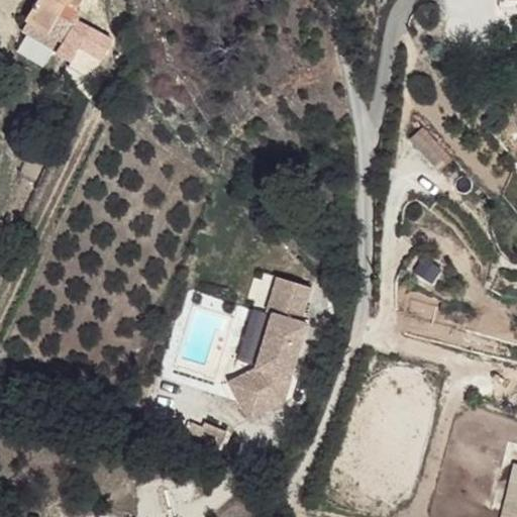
[(33,0),(23,17),(25,19),(60,41),(55,50),(70,61),(78,47),(100,60),(112,38),(77,15),(80,10),(65,0),(33,0)]
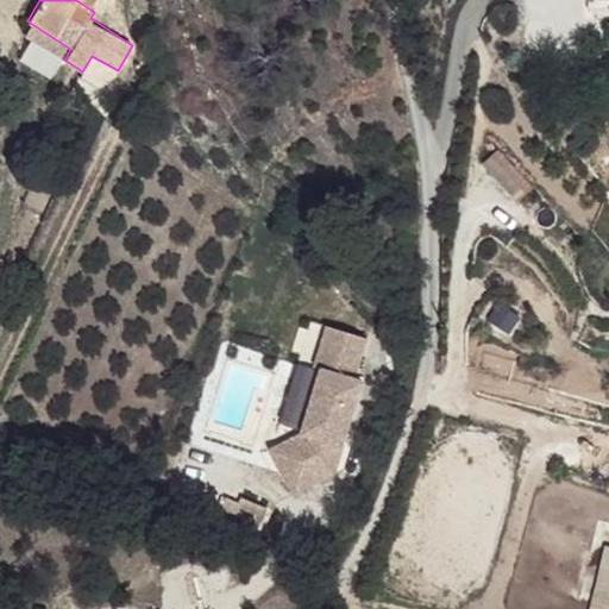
[(608,0),(583,0),(585,18),(608,18),(608,0)]
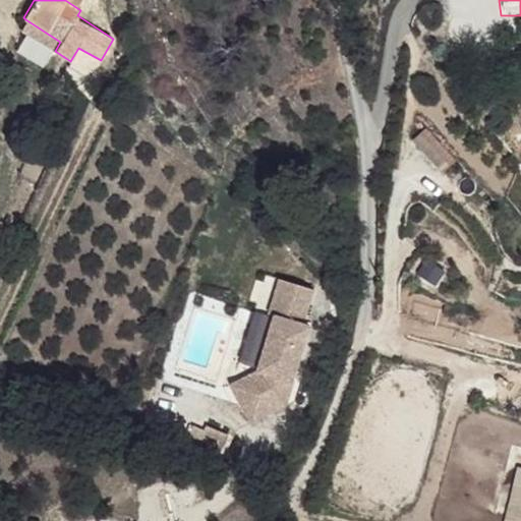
[(25,19),(20,29),(55,51),(60,42),(25,19)]
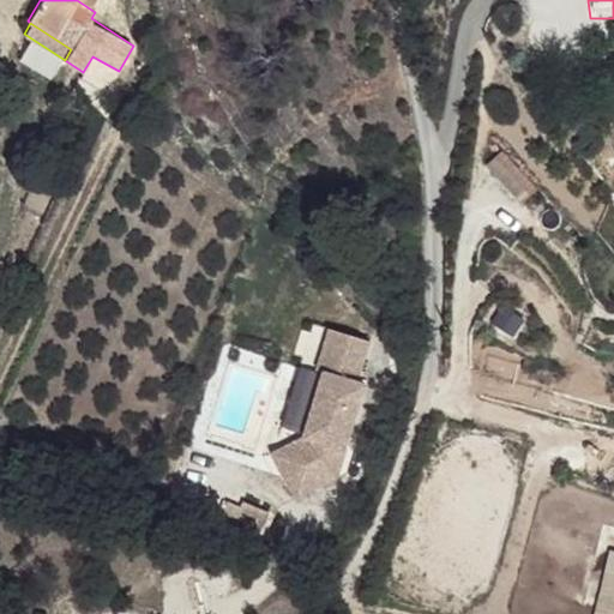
[(589,336),(590,349),(611,347),(611,335),(589,336)]
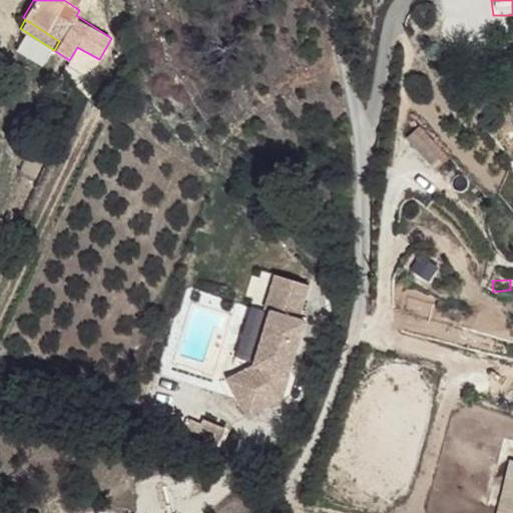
[(297,298),(265,285),(251,320),(257,322),(236,375),(242,389),(215,401),(226,425),(263,409),(266,402),(261,390),(264,383),(272,386),(292,334),(284,330),(297,298)]
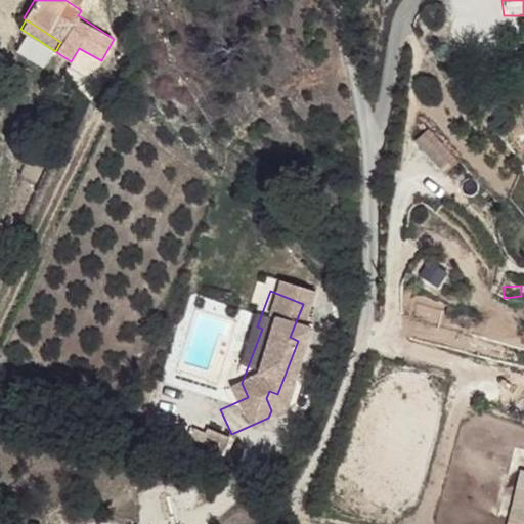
[(485,299),(480,303),(485,309),(490,304),(485,299)]
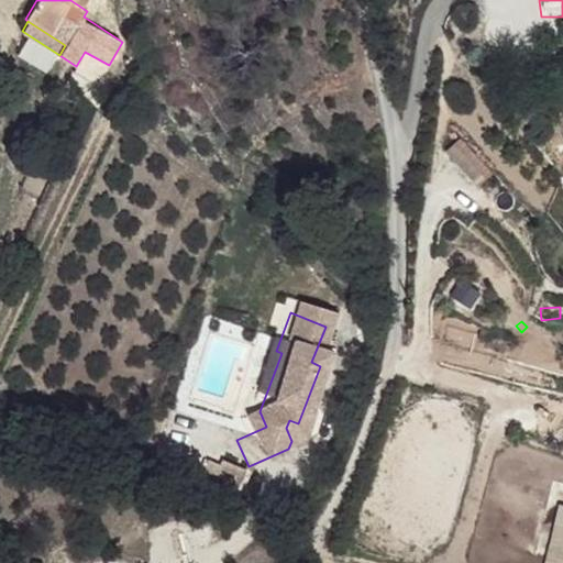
[(260,411),(230,424),(236,440),(266,427),(260,411)]
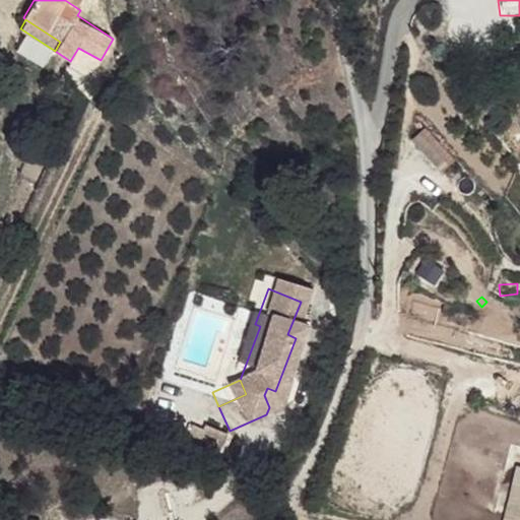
[(264,395),(269,407),(275,391),(267,388),(264,395)]
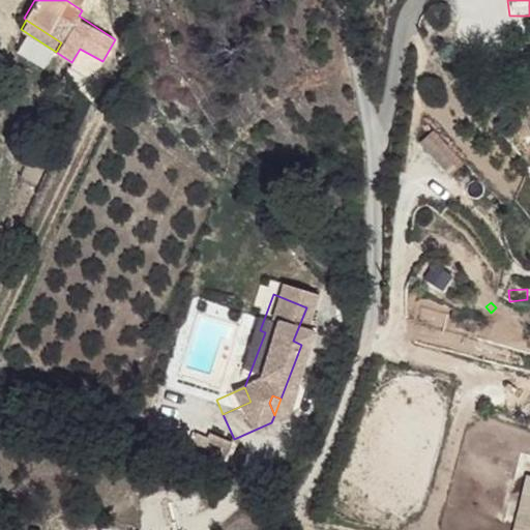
[(529,529),(529,473),(526,473),(511,529),(529,529)]
